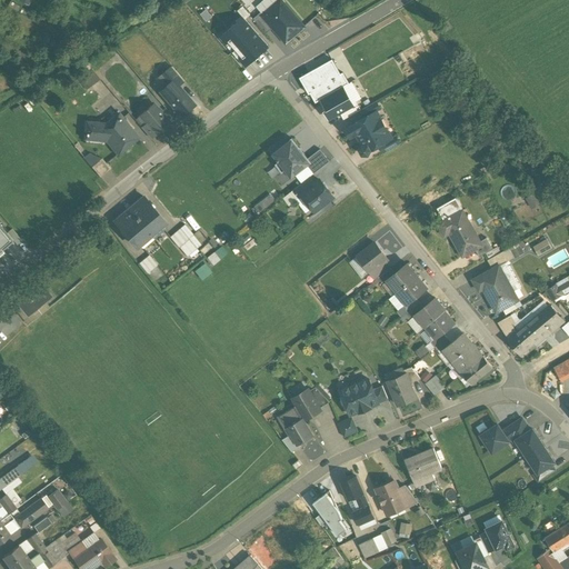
[(273,30),(285,45),(303,29),(280,2),(262,17),(273,30)]
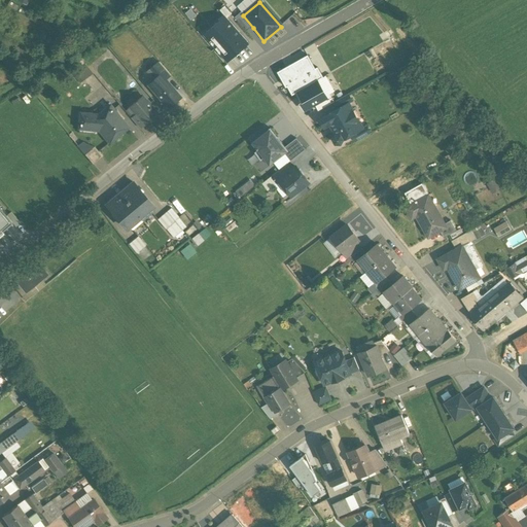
[(224,18),(226,20),(231,15),(224,8),(220,12),(224,18)]
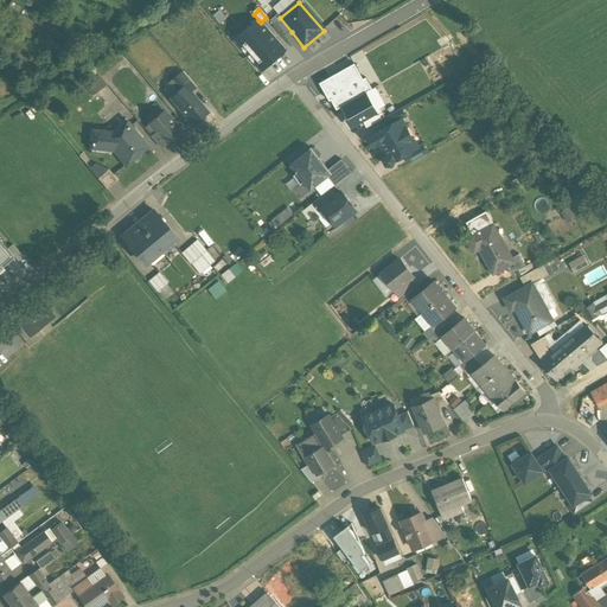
[(285,38),(292,32),(280,18),(278,14),(269,21),(285,38)]
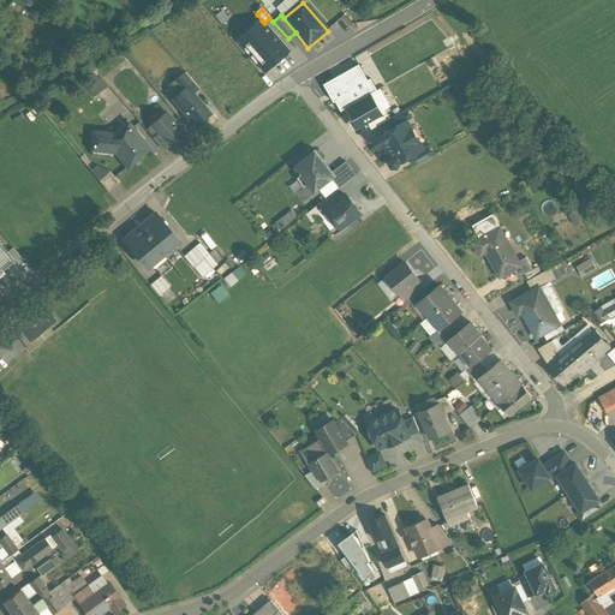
[(266,75),(291,53),(264,23),(262,21),(237,42),(266,75)]
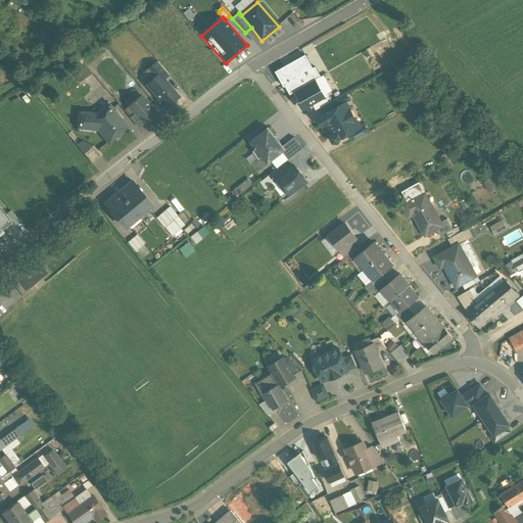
[(289,95),(320,78),(315,67),(313,69),(304,56),(275,73),(284,88),(285,87),(289,95)]
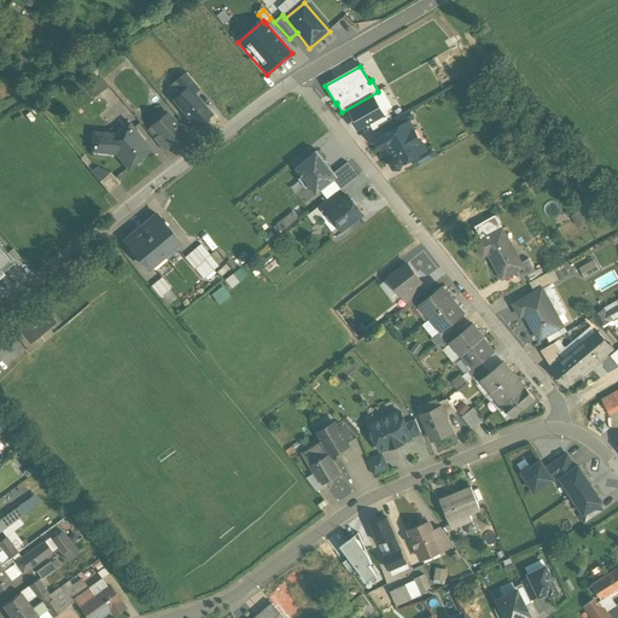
[(199,91),(186,75),(178,82),(184,89),(187,86),(194,95),(199,91)]
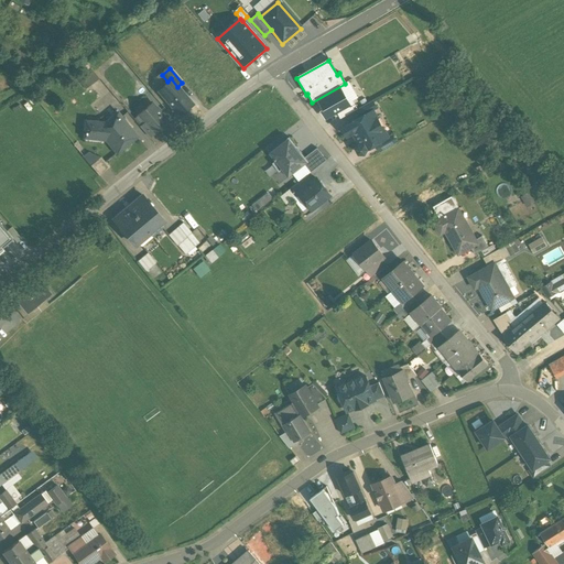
[(86,89),(100,79),(94,71),(79,80),(86,89)]
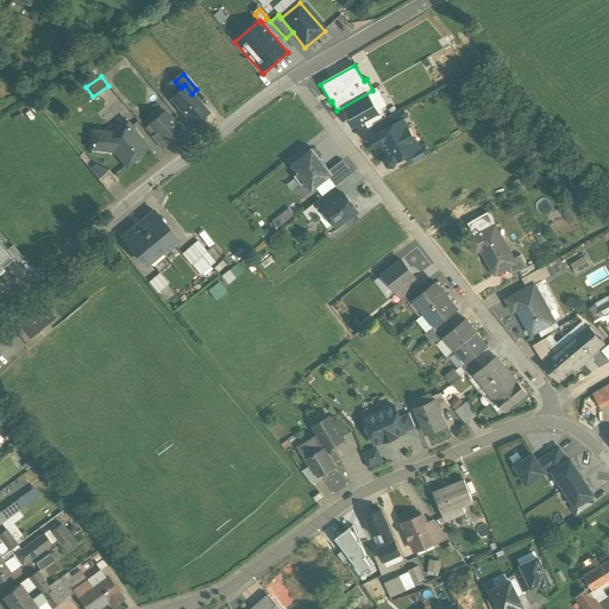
[(192,94),(184,85),(181,88),(176,92),(179,94),(173,100),(194,126),(208,114),(192,94)]
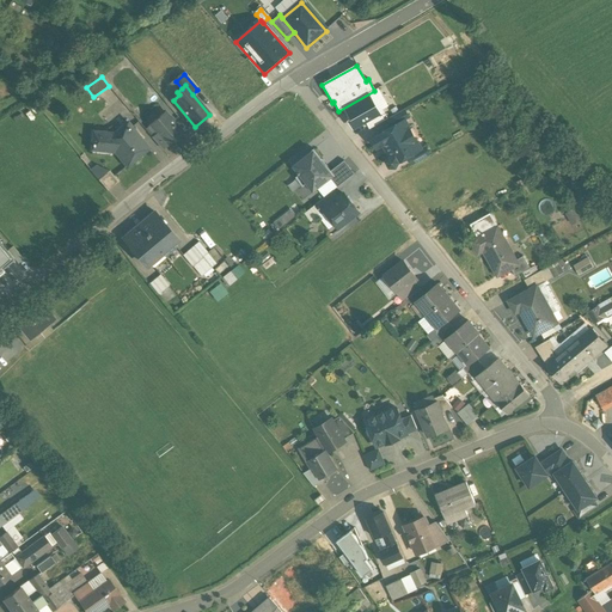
[(379,112),(369,95),(343,109),(350,121),(348,122),(353,132),(366,124),(381,116),(379,112)]
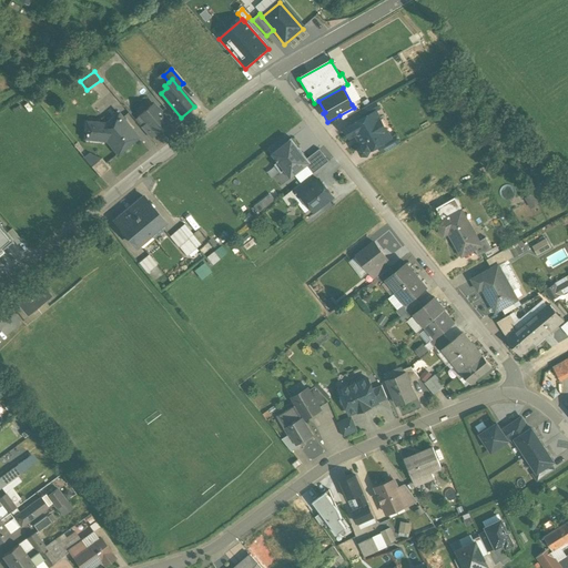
[(100,105),(105,114),(120,105),(113,93),(107,97),(109,100),(100,105)]
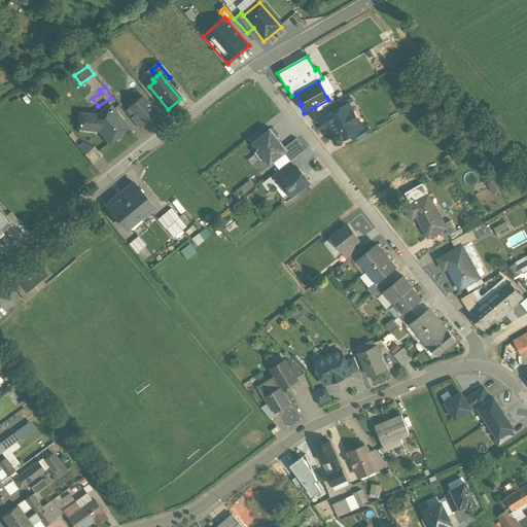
[(318,112),(334,103),(329,96),(326,97),(328,100),(315,107),(318,112)]
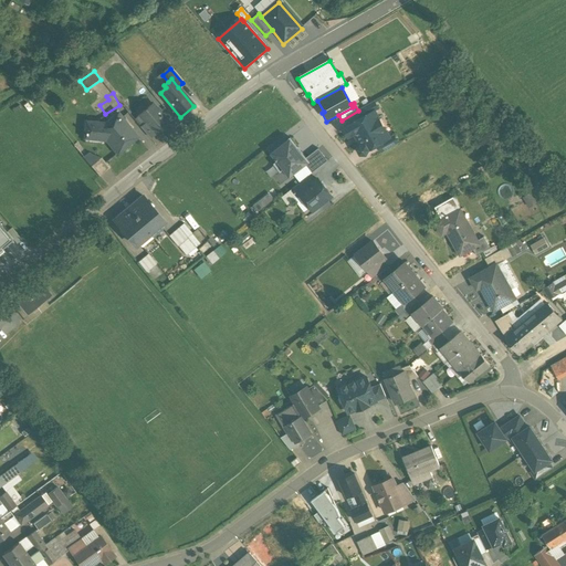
[(374,103),(358,111),(363,118),(374,112),(374,113),(378,111),(374,103)]
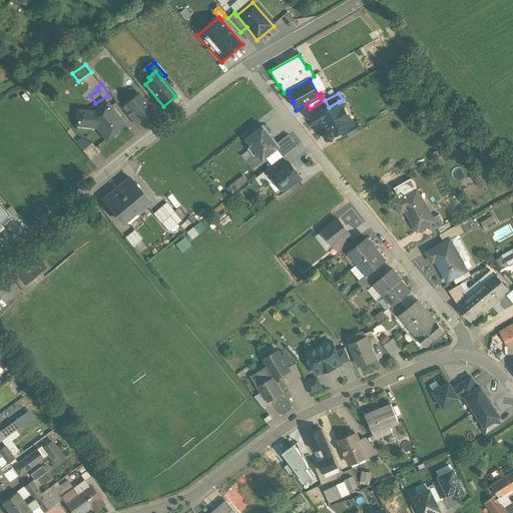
[(147,102),(144,98),(142,98),(139,95),(127,105),(133,112),(141,122),(142,122),(154,112),(147,104),(147,102)]
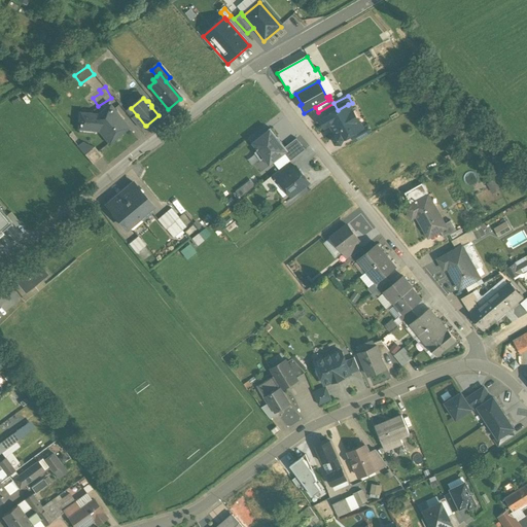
[(338,110),(319,120),(324,129),(329,126),(336,136),(332,140),(335,145),(340,145),(343,141),(351,136),(362,130),(362,129),(358,121),(357,120),(354,123),(349,115),(353,113),(352,112),(348,105),(348,104),(338,110)]
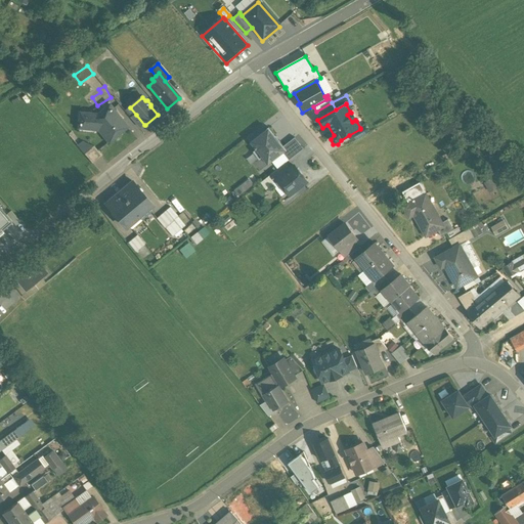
[(128,129),(111,106),(98,116),(81,114),(80,127),(100,129),(112,142),(128,129)]
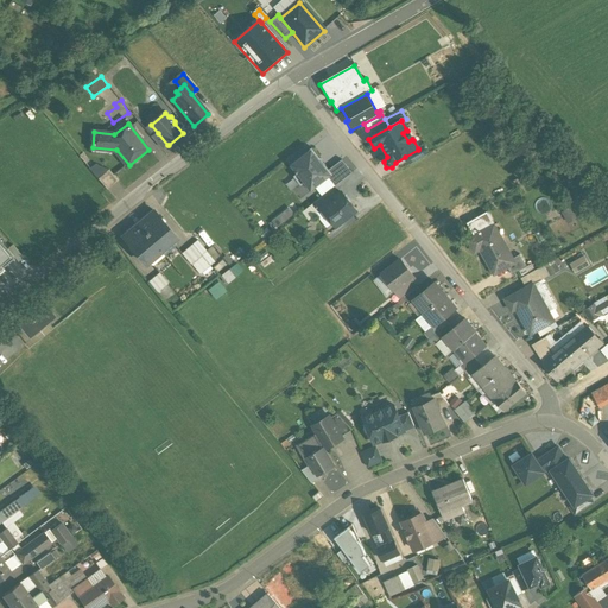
[(415,139),(409,128),(406,130),(407,131),(403,133),(409,141),(412,139),(413,140),(415,139)]
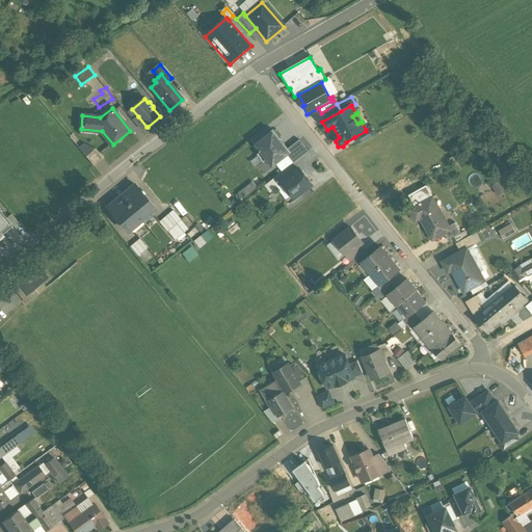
[(147,127),(138,116),(133,122),(141,131),(147,127)]
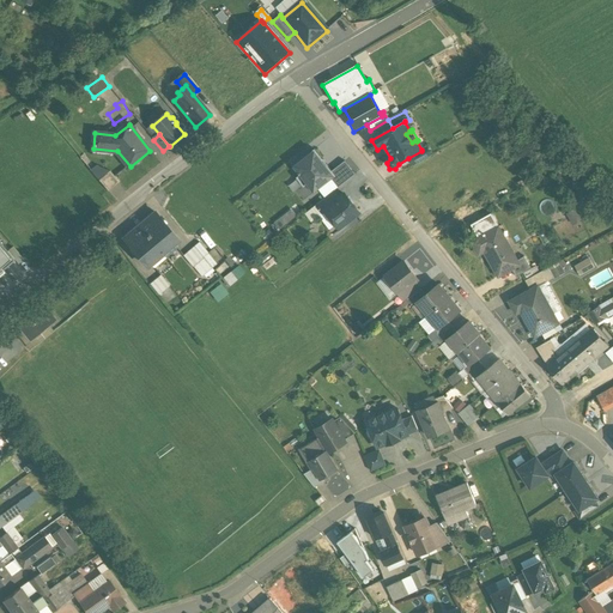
[(422,151),(408,158),(413,167),(430,157),(425,147),(422,150),(422,151)]
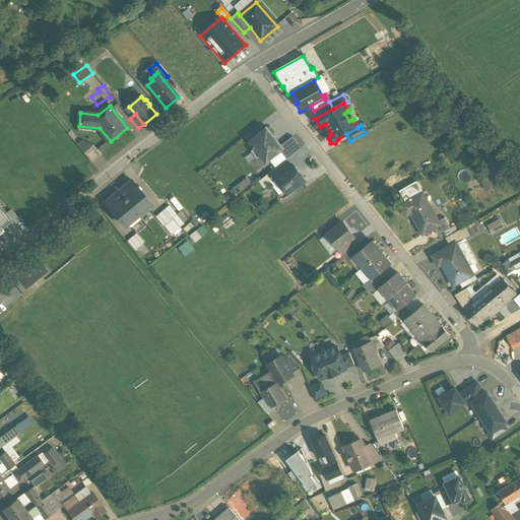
[(281,146),(266,128),(248,142),(254,149),(251,152),(257,159),(260,157),(266,165),(281,153),(284,150),(281,146)]
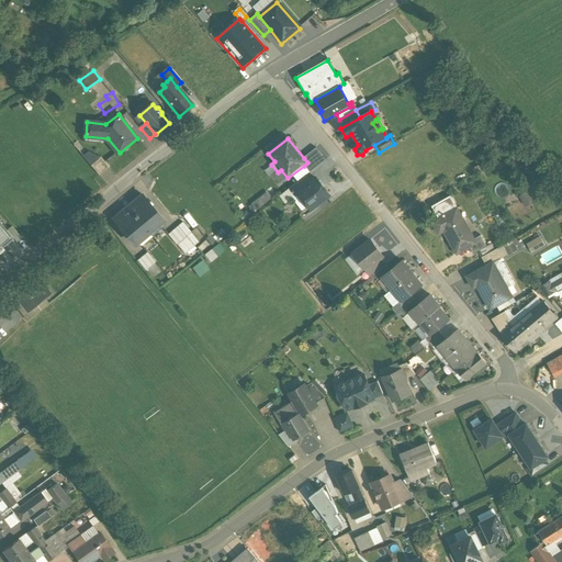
[(310,173),(325,161),(315,149),(304,158),(307,163),(304,166),(310,173)]
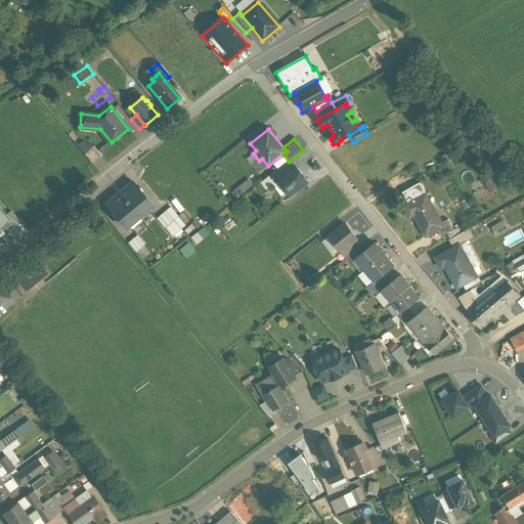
[(94,147),(85,156),(93,165),(102,157),(94,147)]
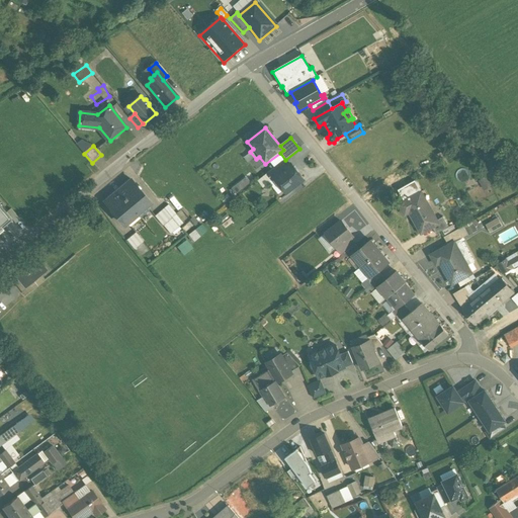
[(281,163),(267,174),(272,181),(275,179),(275,178),(286,169),(281,163)]
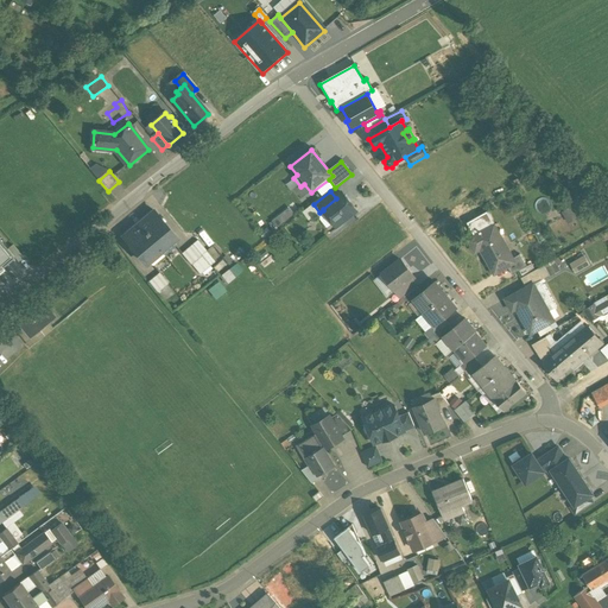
[(355,211),(341,194),(336,198),(323,209),(323,210),(333,222),(331,225),(334,228),(339,228),(341,226),(341,223),(355,211)]
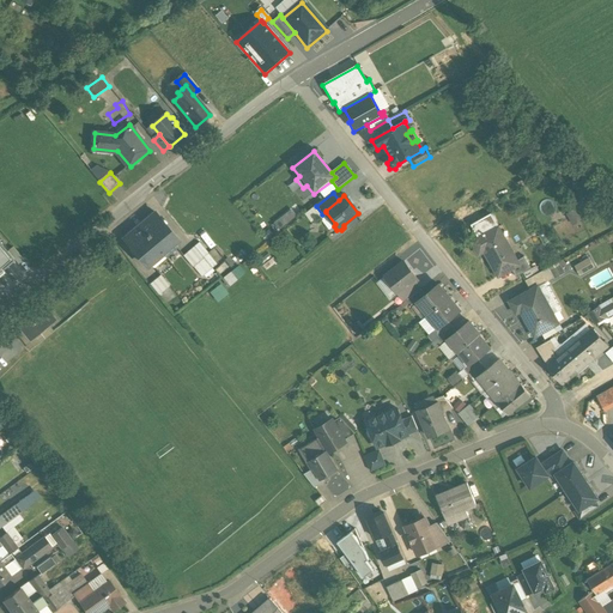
[(291,210),(272,223),(278,230),(296,217),(291,210)]
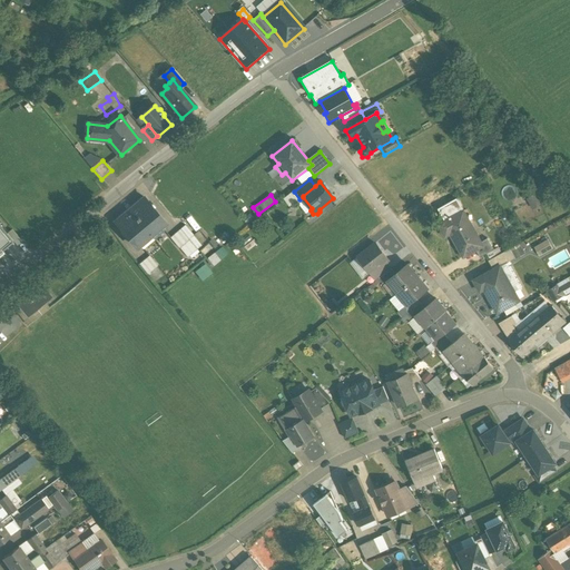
[(165,224),(144,198),(115,223),(136,248),(165,224)]
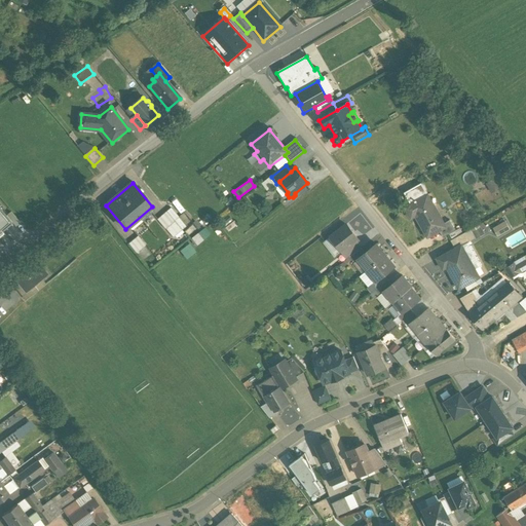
[(444,225),(427,196),(405,210),(411,220),(416,217),(428,238),(440,232),(446,228),(444,225)]
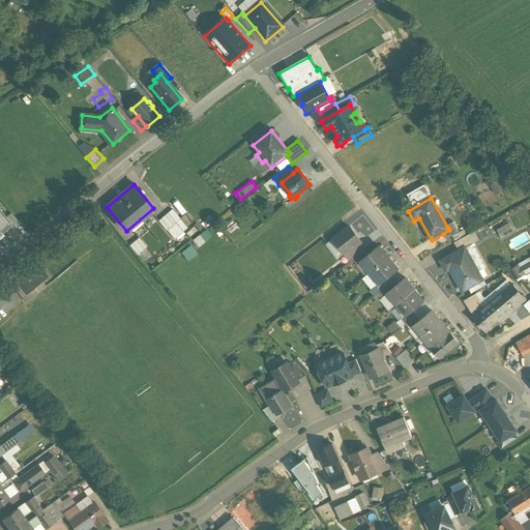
[(0,211),(0,239),(4,236),(3,234),(12,226),(6,218),(0,211)]
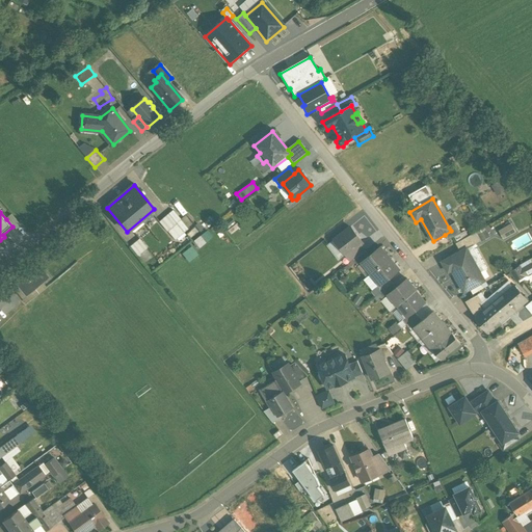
[(181,221),(174,212),(168,215),(177,224),(181,221)]
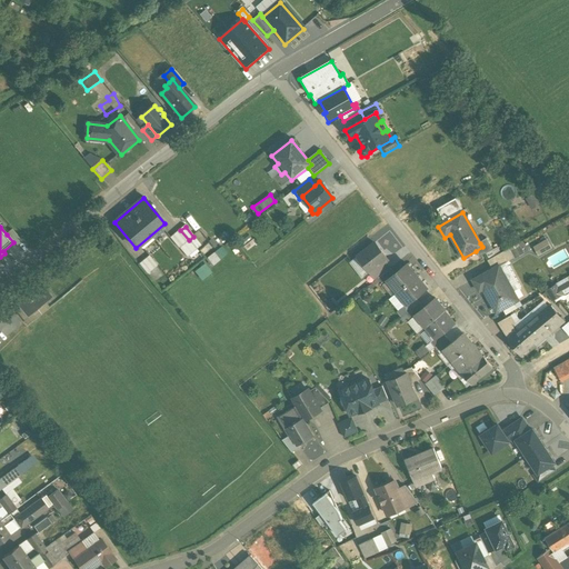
[(12,230),(7,235),(13,242),(17,248),(22,243),(12,230)]
